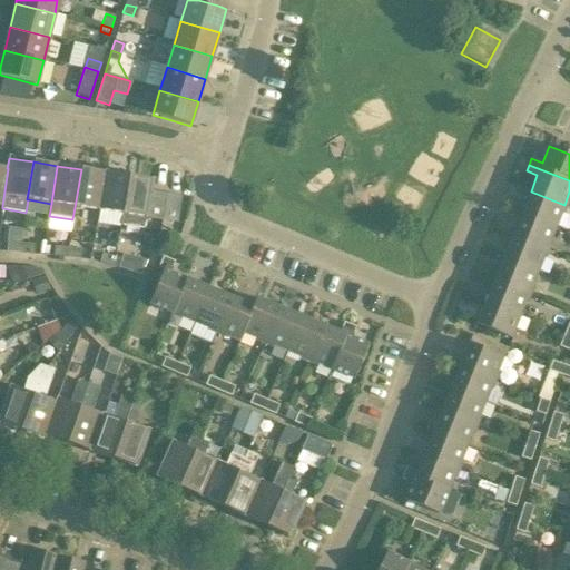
[(99,210),(105,173),(81,169),(75,207),(99,210)]
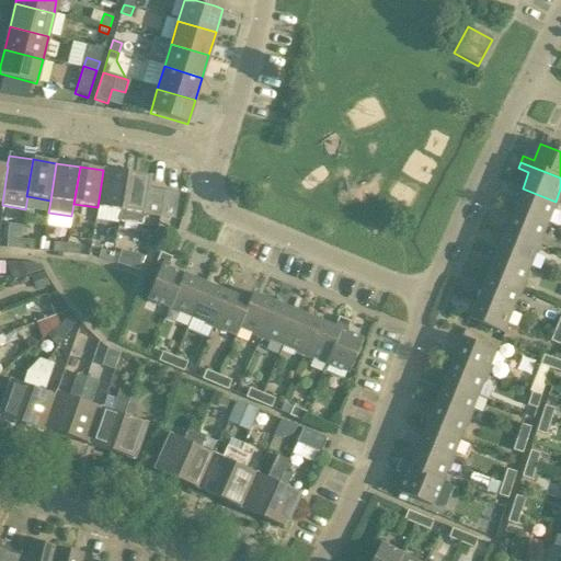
[(121,212),(126,174),(103,170),(98,207),(121,212)]
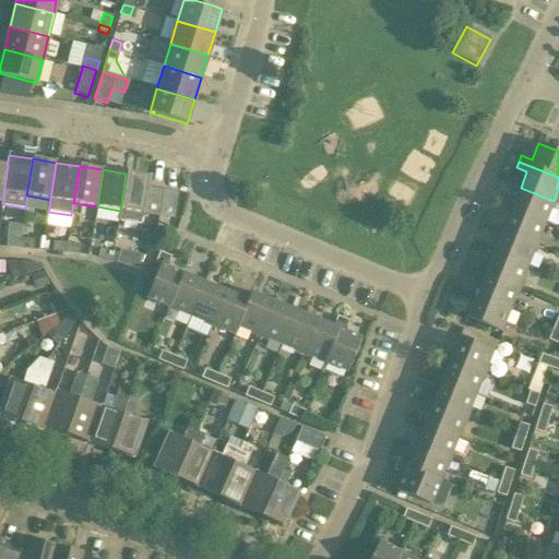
[(163,191),(149,189),(150,177),(126,174),(120,211),(159,216),(163,191)]
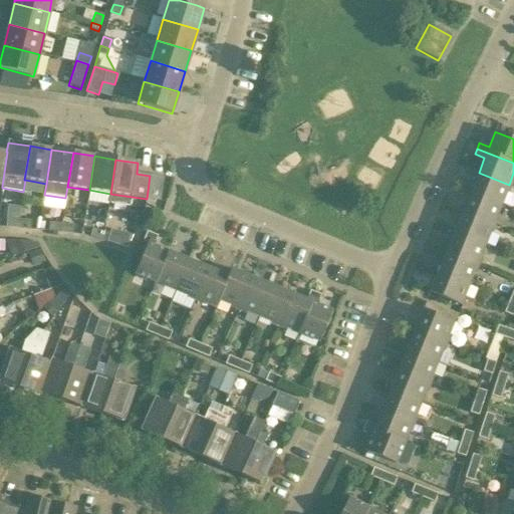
[(470,193),(501,205),(509,185),(479,173),(470,193)]
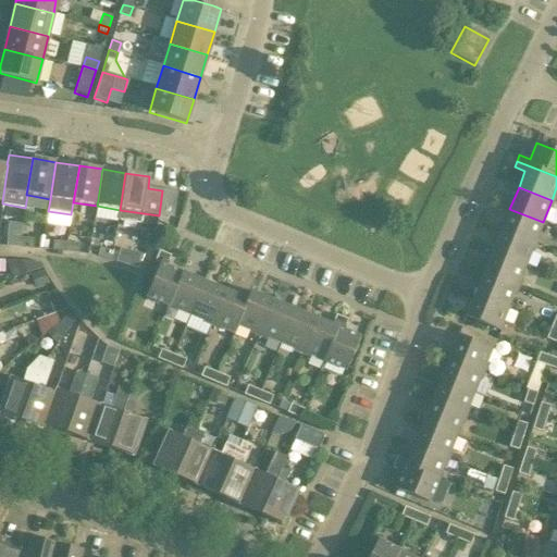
[(500,231),(534,244),(543,222),(509,209),(500,231)]
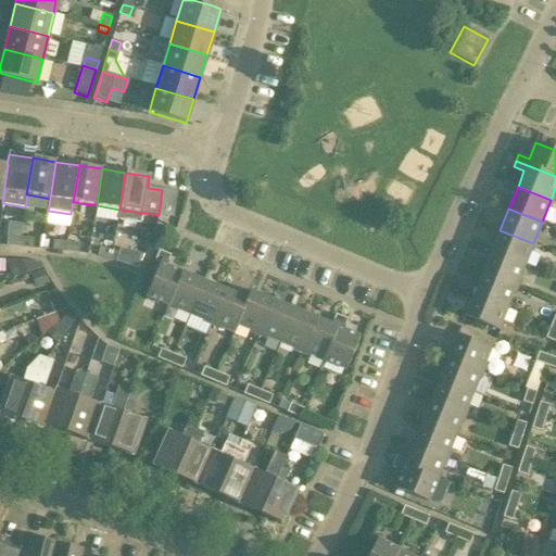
[(525,265),(533,243),(500,230),(491,252),(525,265)]
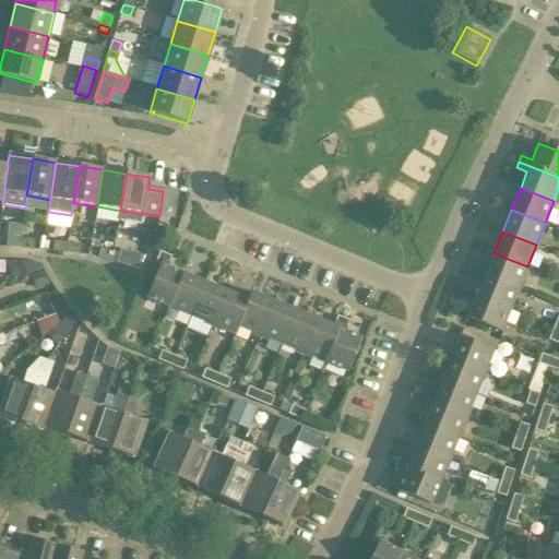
[(7,237),(6,247),(19,248),(20,238),(7,237)]
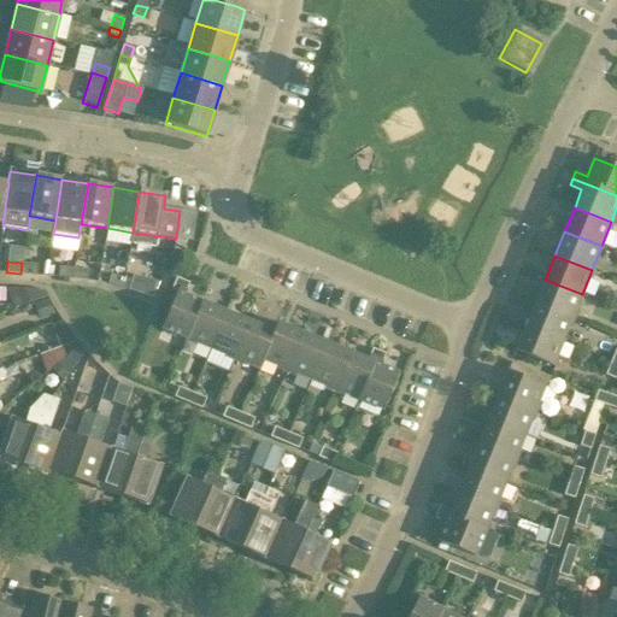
[(37,275),(37,264),(22,263),(21,274),(37,275)]
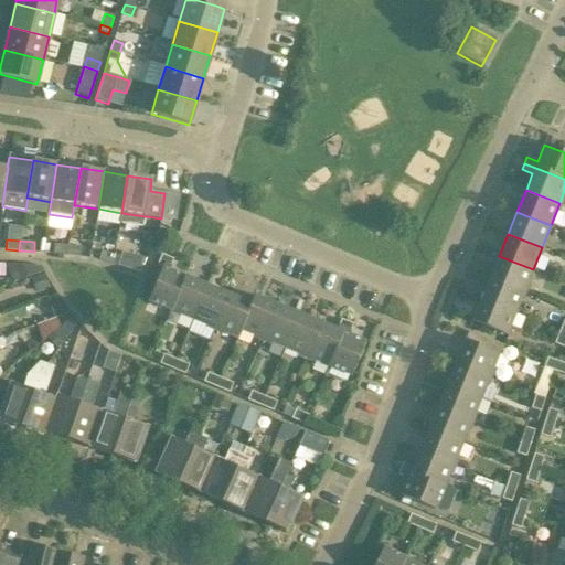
[(53,244),(53,254),(66,255),(67,245),(53,244)]
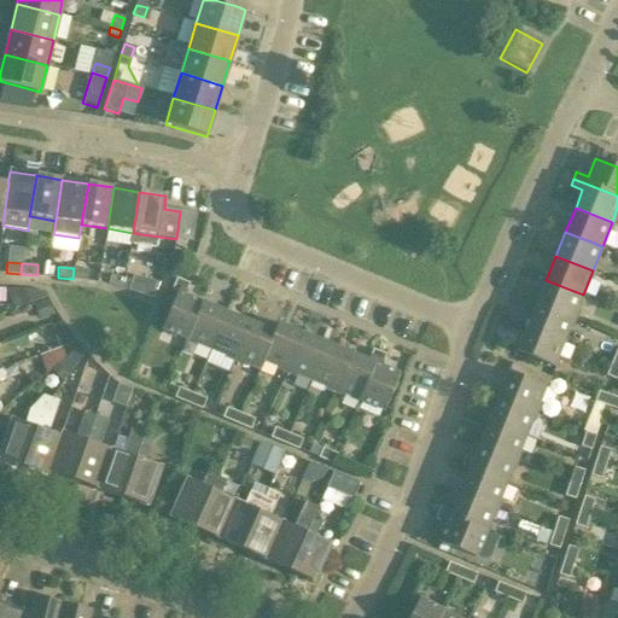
[(88,280),(89,269),(74,268),(73,279),(88,280)]
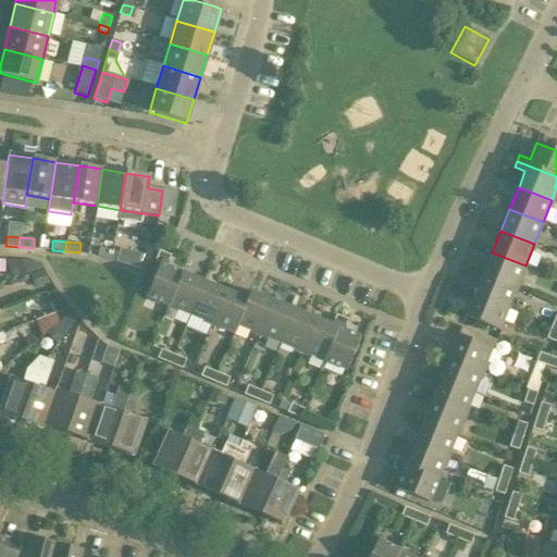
[(99,247),(97,258),(110,261),(113,251),(99,247)]
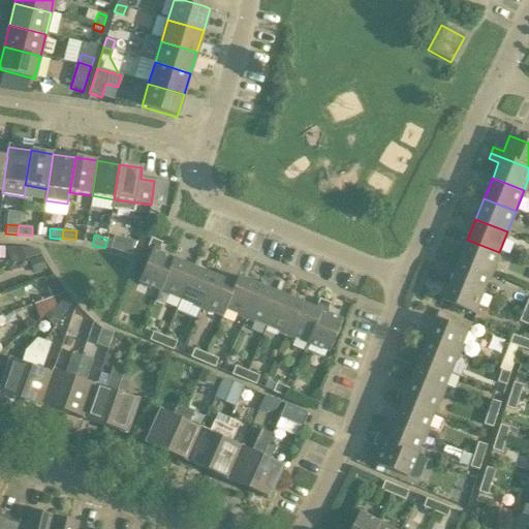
[(120,239),(120,242),(107,239),(104,248),(132,255),(136,244),(120,239)]
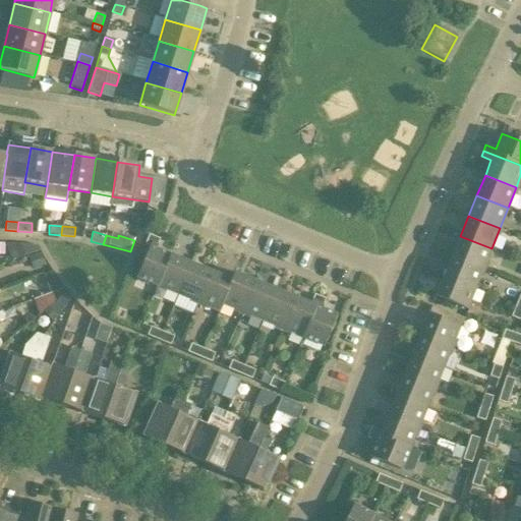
[(483,269),(491,248),(460,236),(452,256),(483,269)]
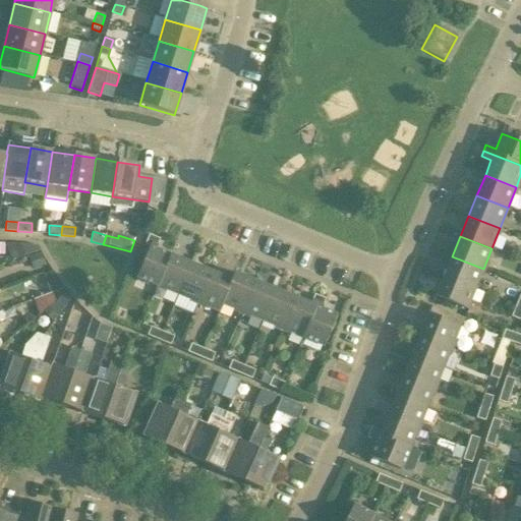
[(158,287),(170,255),(156,249),(159,242),(149,237),(145,247),(149,249),(136,278),(158,287)]
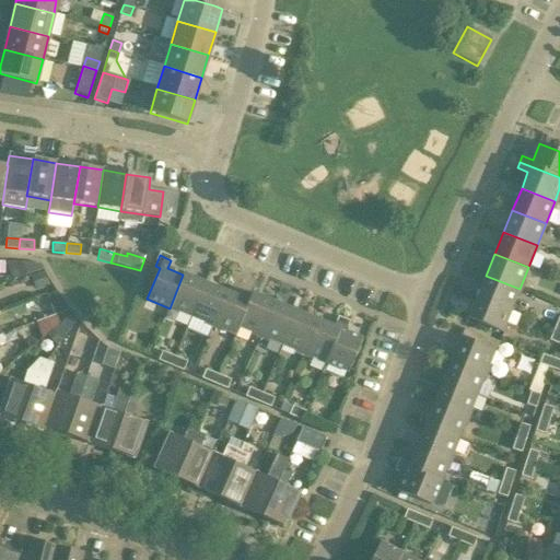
[(8,263),(7,264),(13,281),(43,270),(41,265),(8,263)]
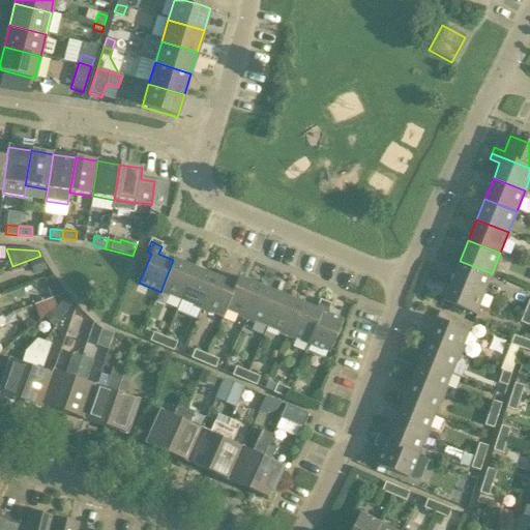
[(28,263),(33,275),(46,271),(40,258),(28,263)]
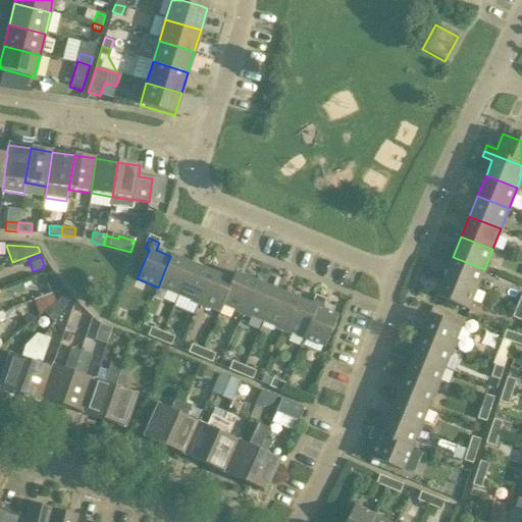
[(170,256),(158,288),(178,296),(191,265),(170,256)]
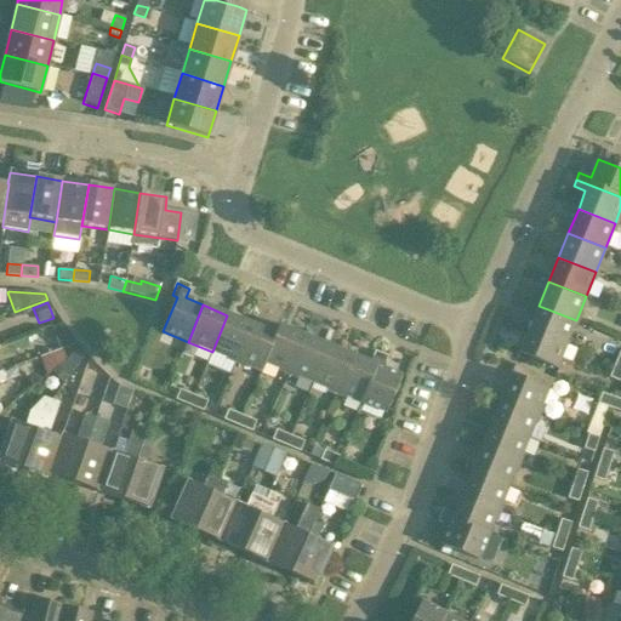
[(567,345),(576,320),(539,306),(529,330),(567,345)]
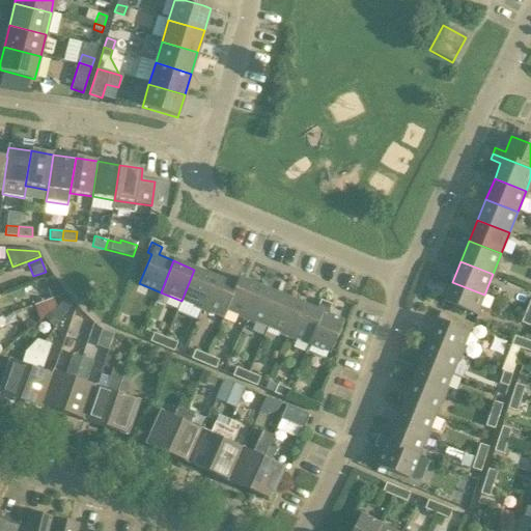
[(194,270),(182,301),(201,310),(215,278),(194,270)]
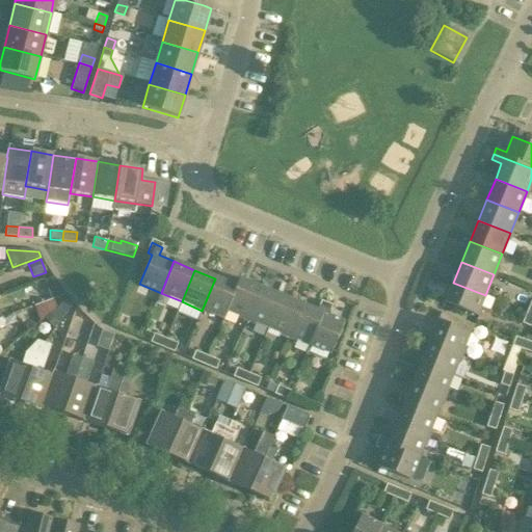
[(54,276),(44,281),(50,297),(64,291),(58,284),(54,276)]
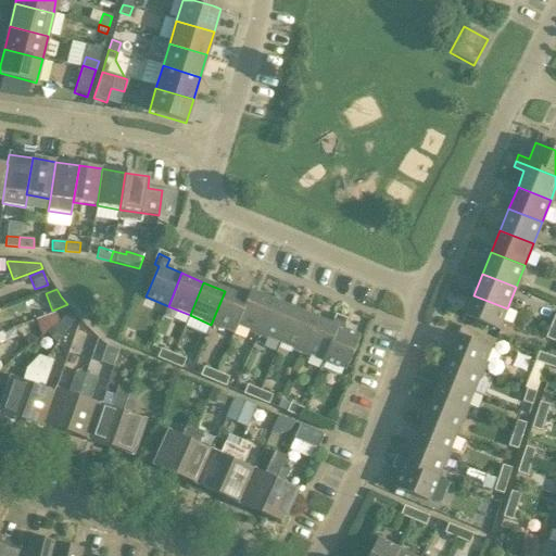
[(225,291),(211,325),(234,333),(237,326),(236,325),(247,300),(245,300),(225,291)]
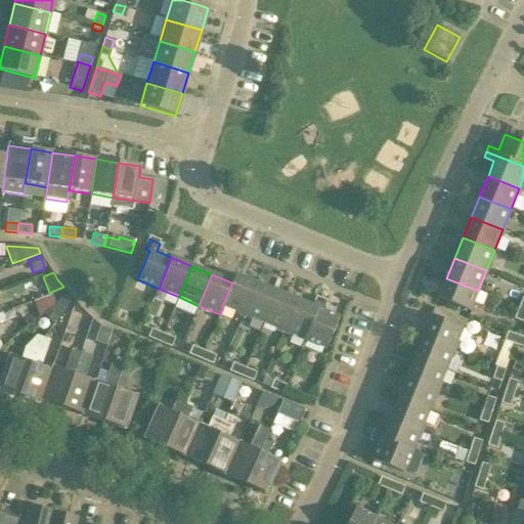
[(222,306),(223,307),(243,315),(256,284),(234,274),(231,282),(232,282),(222,306)]
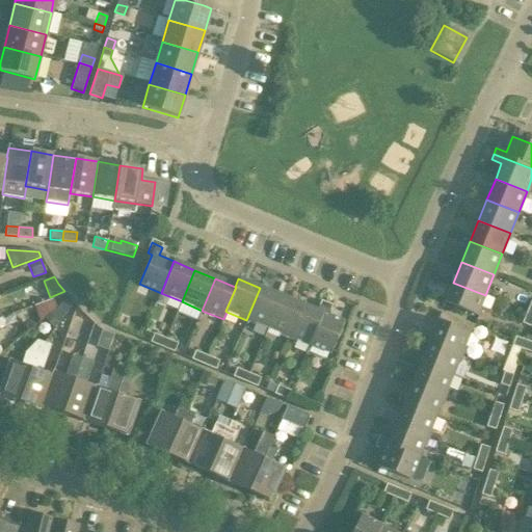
[(476,317),(485,295),(453,283),(444,303),(476,317)]
